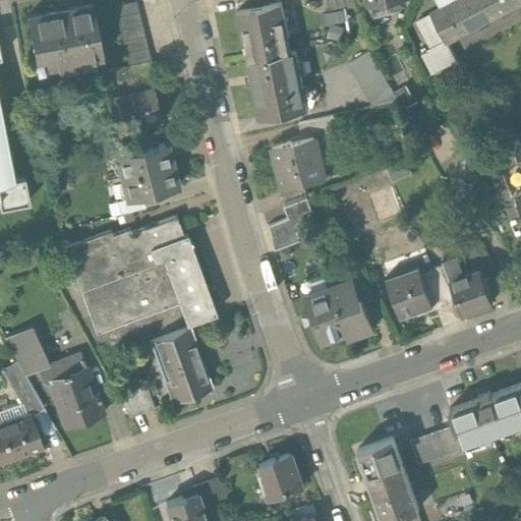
[(353,0),(326,0),(329,10),(355,5),(353,0)]
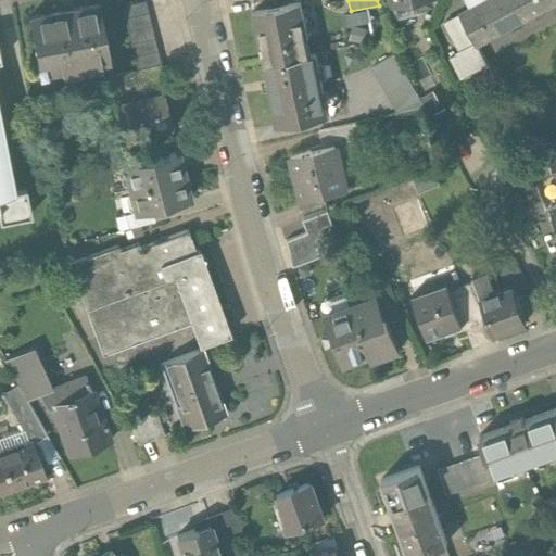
[(555,0),(484,0),(449,20),(464,51),(465,51),(478,45),(509,27),(510,29),(518,26),(517,23),(555,1),(555,0)]
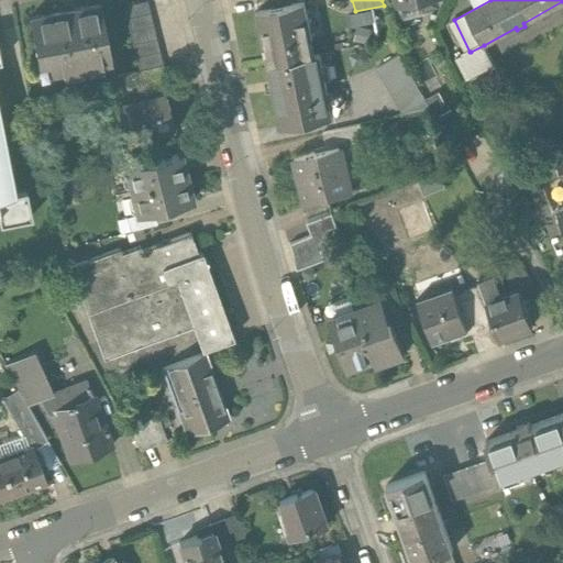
[(146,1),(122,7),(139,70),(162,65),(162,64),(146,1)]
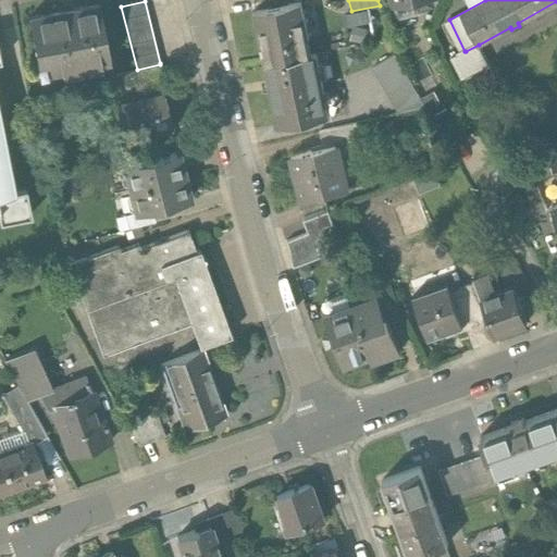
[(301,2),(255,11),(264,63),(311,53),(301,2)]
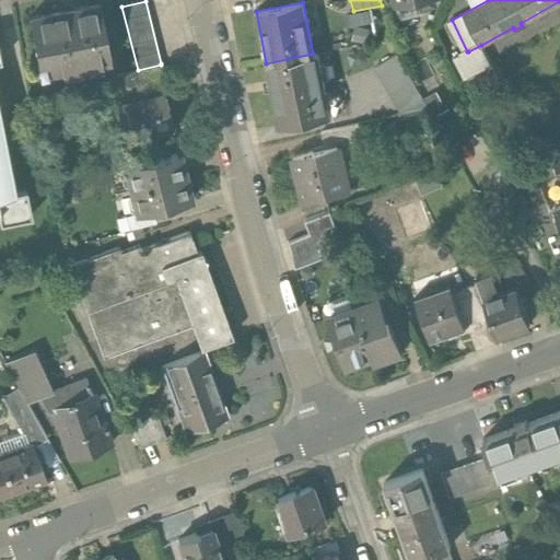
[(98,3),(28,18),(37,61),(47,59),(49,71),(109,60),(98,3)]
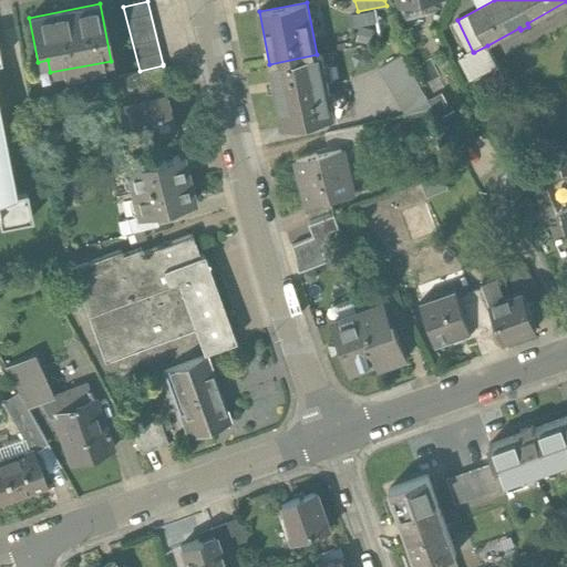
[(487,45),(474,52),(473,52),(460,59),(471,80),(498,64),(487,45)]
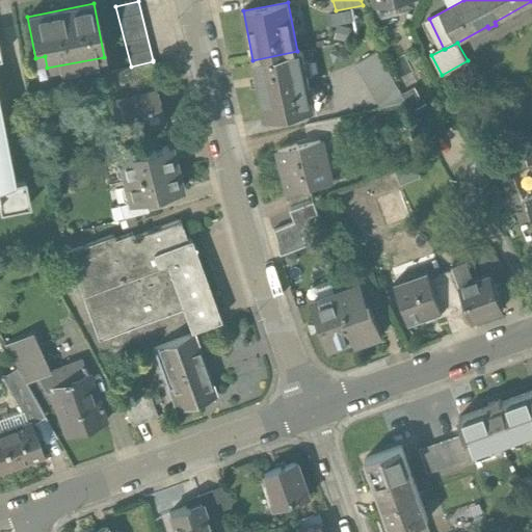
[(297,51),(253,60),(265,120),(314,110),(301,50),(297,51)]
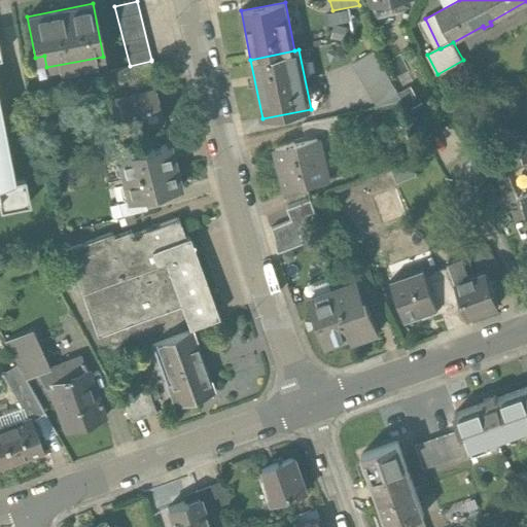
[(374,50),(353,63),(378,105),(401,99),(374,50)]
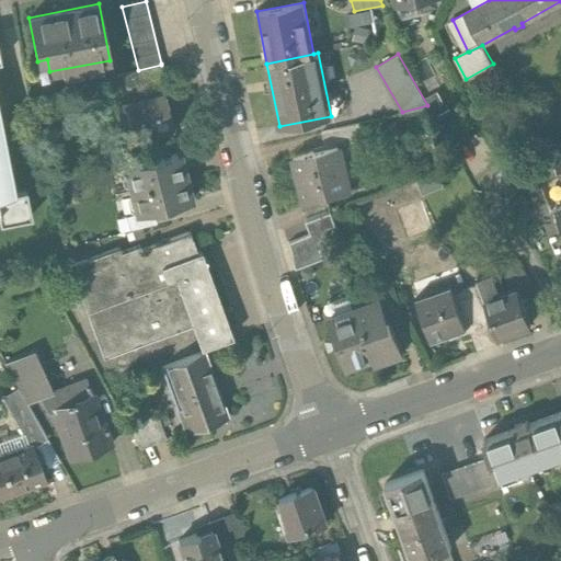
[(6,58),(0,59),(0,61),(0,60),(0,105),(8,105),(10,102),(11,98),(12,92),(6,58)]
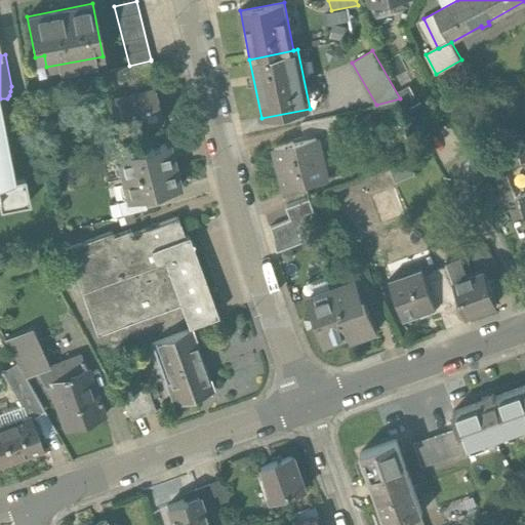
[(0,207),(29,202),(24,176),(13,178),(7,150),(1,118),(0,112),(0,56),(0,57),(0,55),(0,207)]
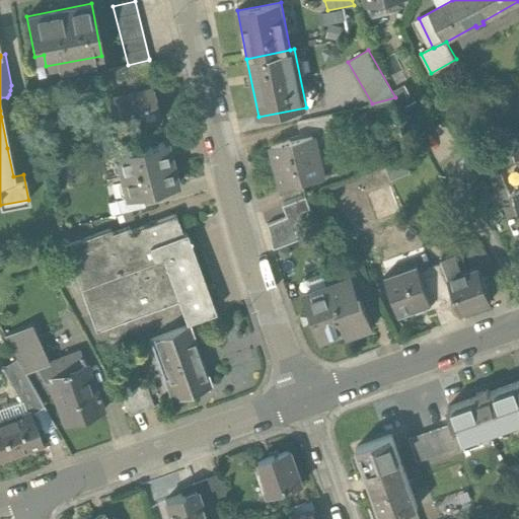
[(149,60),(128,65),(134,91),(151,87),(151,88),(155,87),(149,60)]
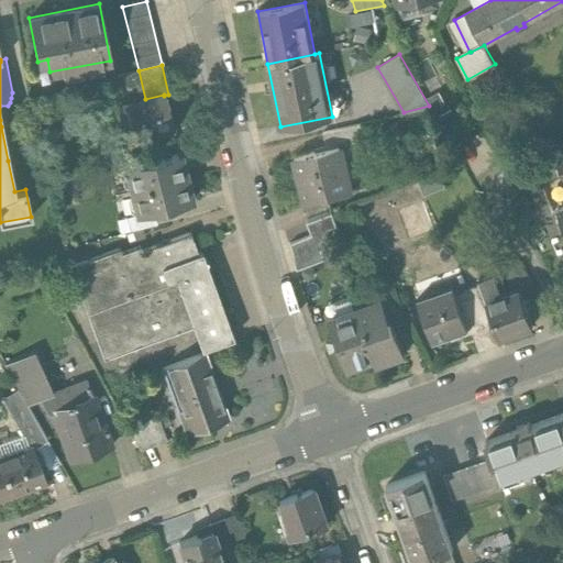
[(145,99),(118,106),(125,139),(172,128),(164,96),(164,95),(145,99)]
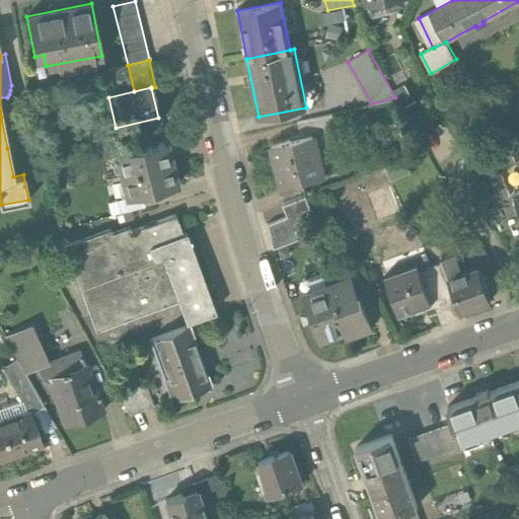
[(334,113),(297,122),(301,137),(313,134),(337,128),(334,113)]
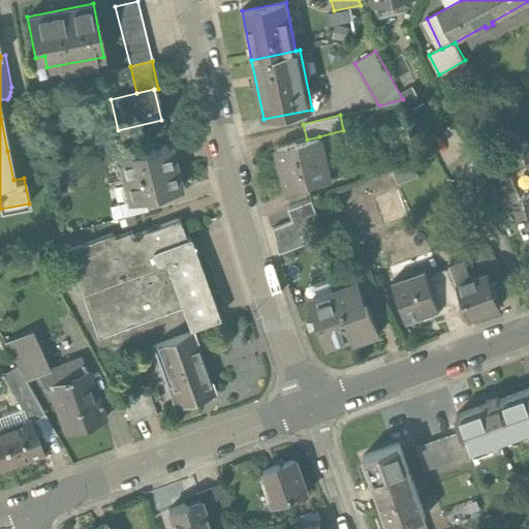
[(18,116),(1,119),(7,151),(24,148),(18,116)]
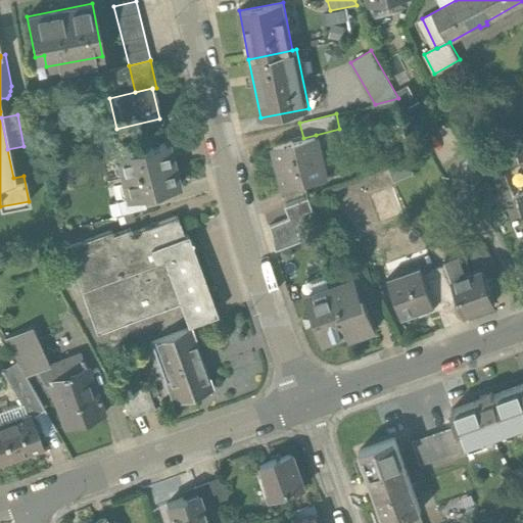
[(303,138),(274,145),(283,186),(284,187),(303,182),(325,177),(316,135),(303,138)]
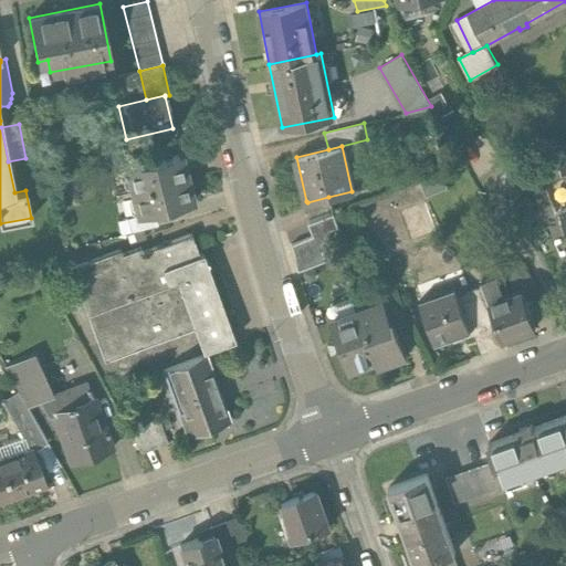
[(138,153),(112,159),(115,173),(126,170),(126,168),(128,168),(142,165),(138,153)]
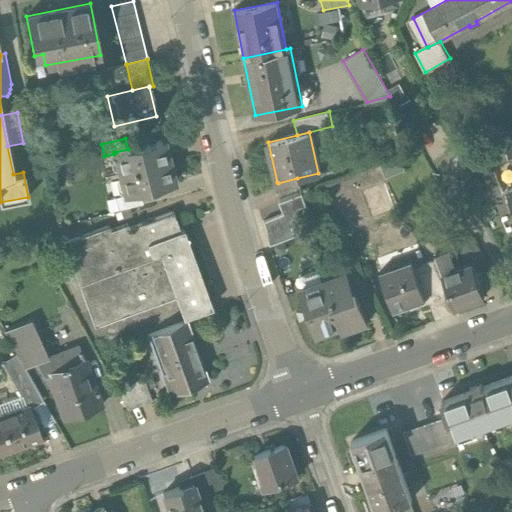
[(128,149),(116,152),(114,152),(114,154),(119,174),(168,162),(163,140),(161,140),(161,141),(128,149)]
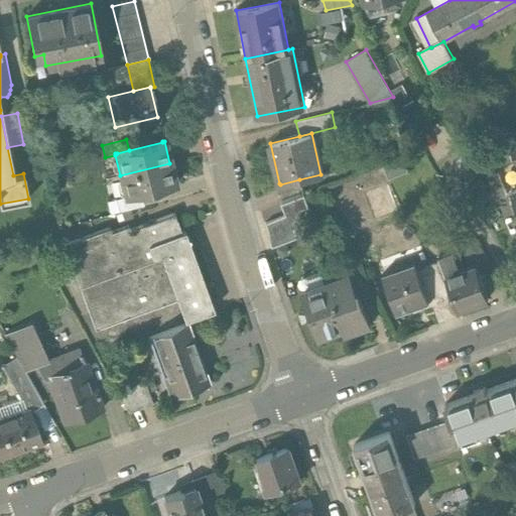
[(169,163),(120,175),(126,196),(126,198),(128,197),(140,194),(172,185),(173,185),(175,185),(169,163)]
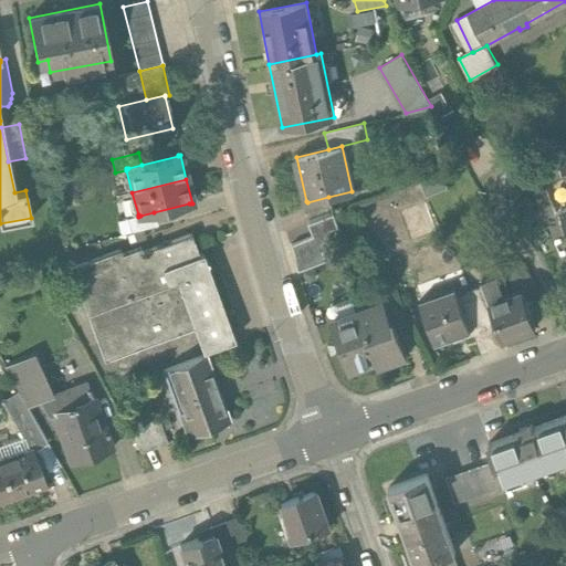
[(546,190),(534,195),(543,219),(555,213),(546,190)]
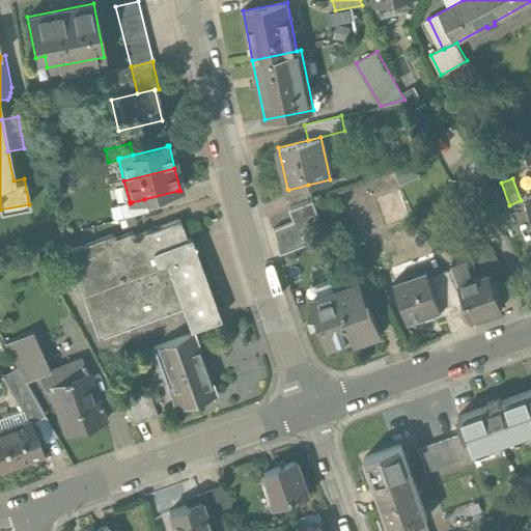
[(308,185),(288,190),(287,189),(284,190),(289,211),(312,202),(312,201),(308,185)]
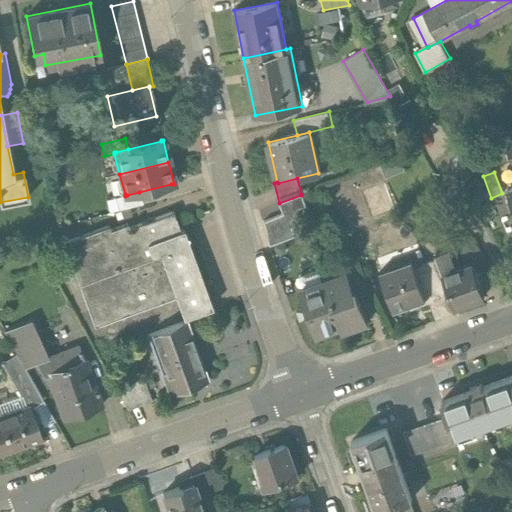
[(139,192),(127,195),(125,196),(125,194),(114,197),(118,209),(142,203),(139,192)]
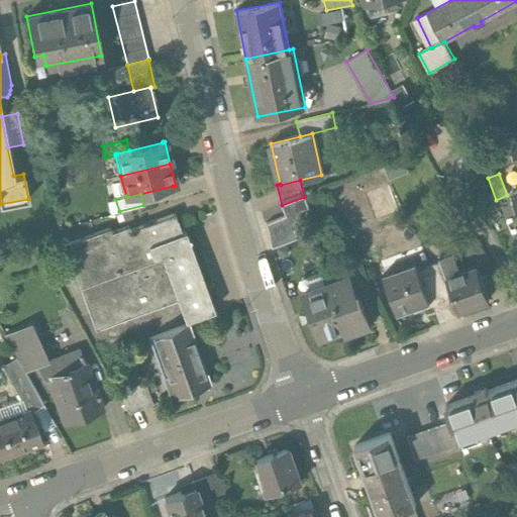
[(304,197),(282,205),(286,217),(266,225),(273,248),(297,238),(295,230),(306,226),(301,211),(308,208),(304,197)]
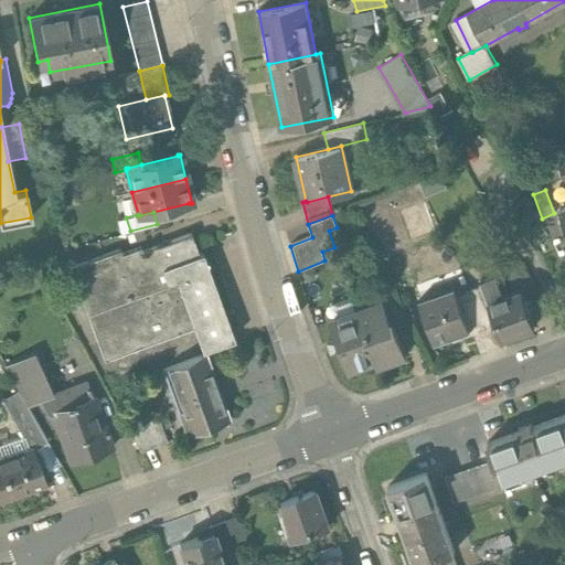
[(190,234),(141,252),(140,247),(121,254),(120,249),(71,267),(103,356),(138,343),(139,345),(193,327),(202,351),(233,339),(202,254),(198,255),(190,234)]
